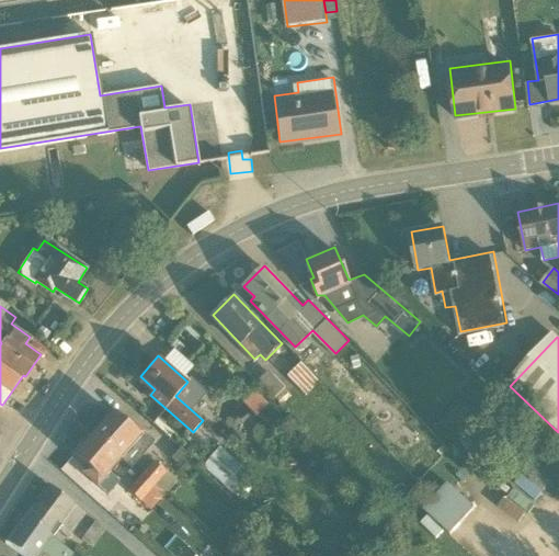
[(320,379),(301,361),(288,373),(306,393),(320,379)]
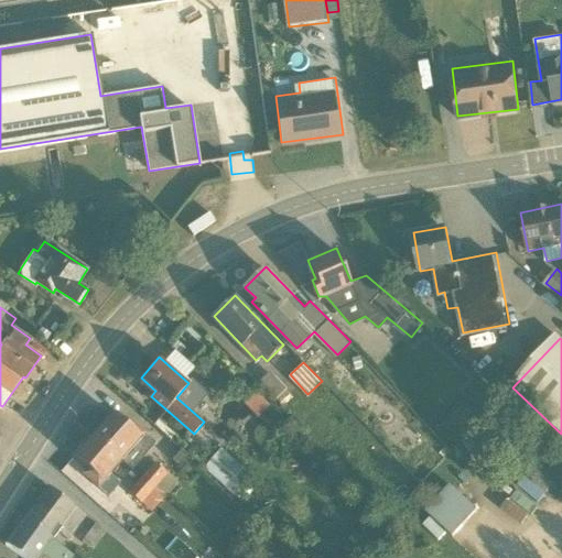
[(290,390),(270,369),(259,380),(279,401),(290,390)]
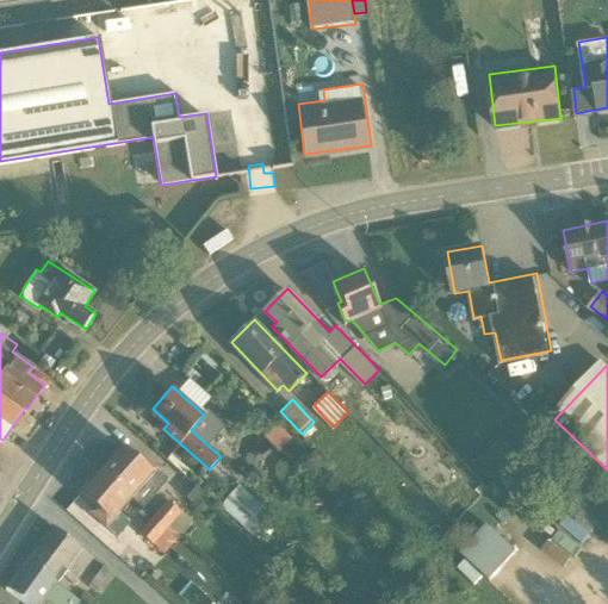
[(292,437),(278,422),(265,434),(280,449),(292,437)]
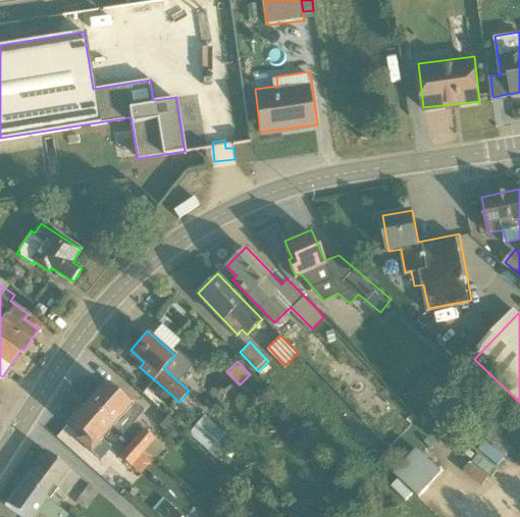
[(104,381),(87,401),(114,424),(123,432),(145,408),(120,388),(116,393),(104,381)]
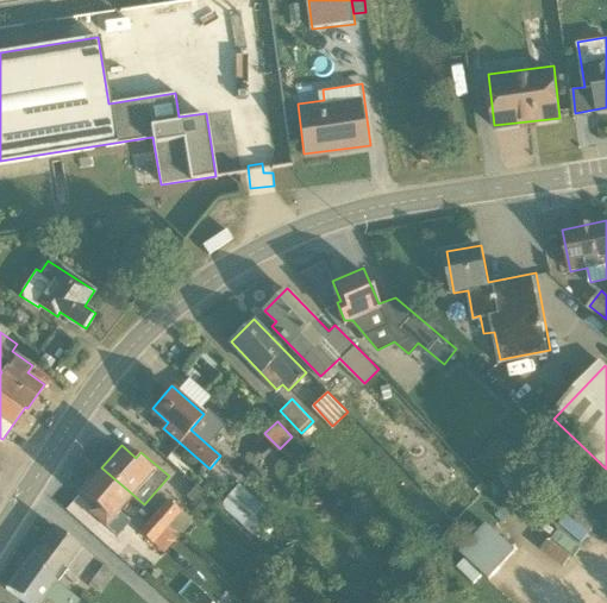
[(133,495),(101,468),(80,491),(94,504),(91,509),(118,533),(131,520),(119,510),(133,495)]
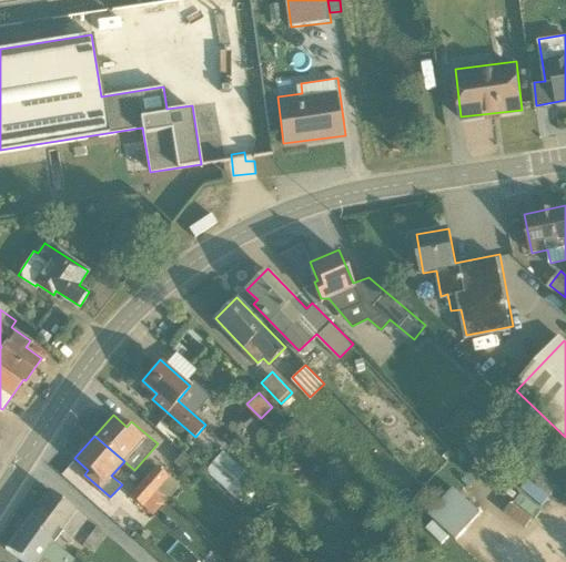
[(215,443),(198,463),(204,470),(224,488),(243,467),(215,443)]
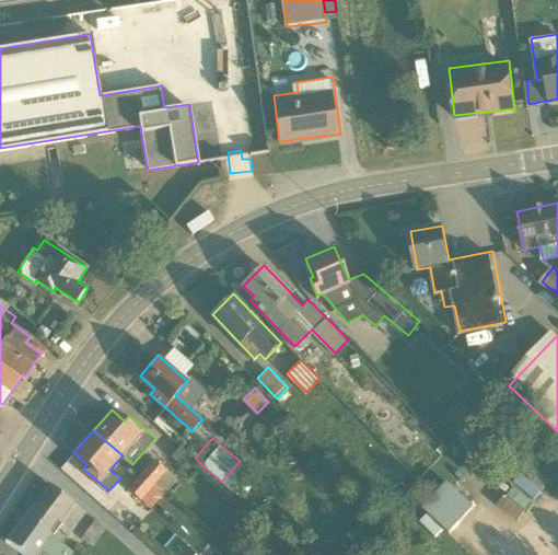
[(193,475),(201,464),(195,458),(181,446),(171,455),(193,475)]
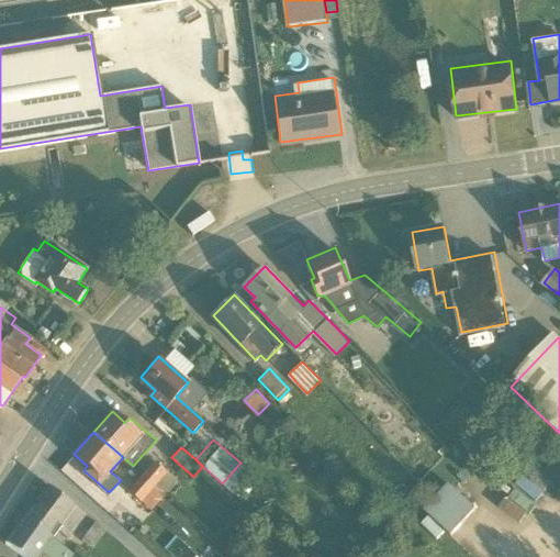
[(537,453),(523,468),(546,488),(559,472),(559,470),(537,453)]
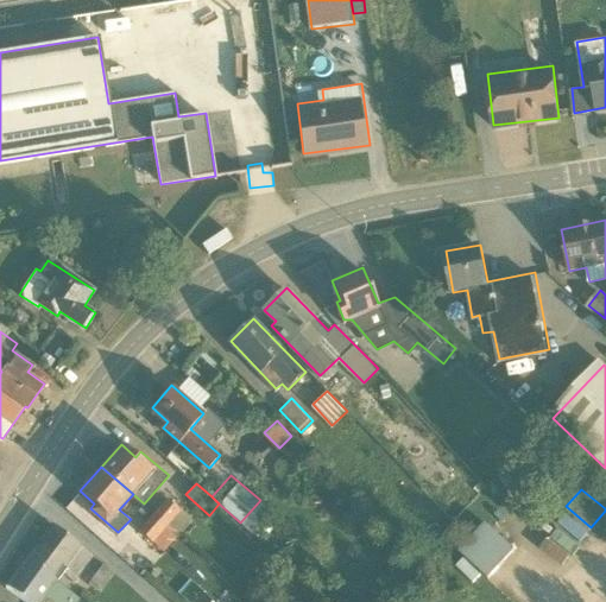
[(169,496),(153,513),(176,533),(190,517),(169,496)]
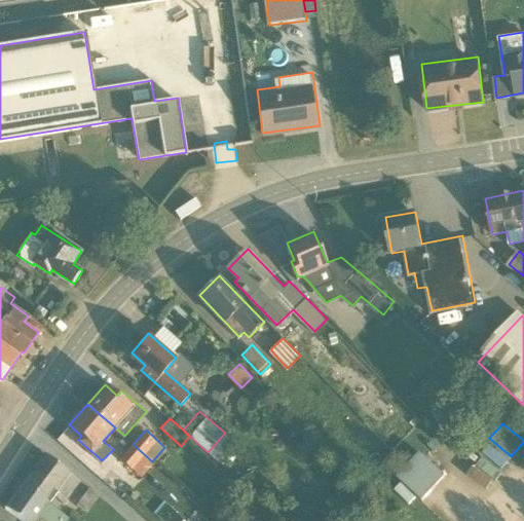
[(152,461),(133,444),(121,456),(140,474),(152,461)]
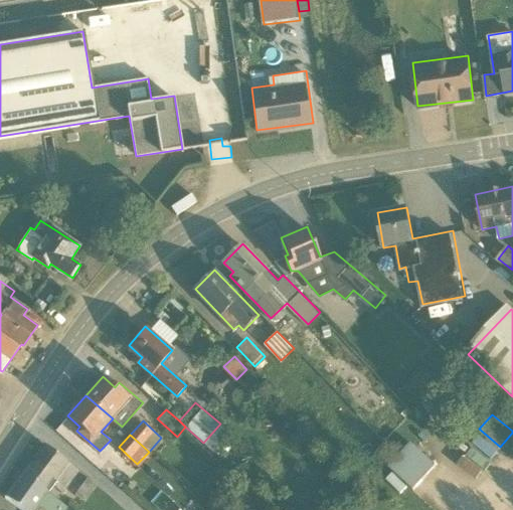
[(470,458),(489,475),(507,456),(488,439),(470,458)]
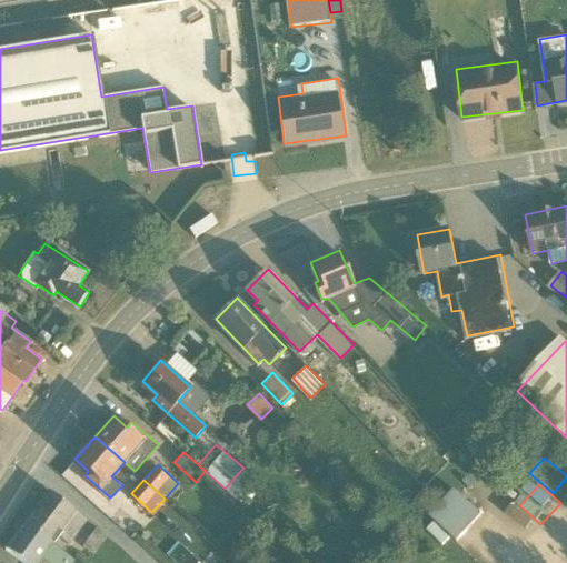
[(483,512),(455,488),(431,513),(459,538),(483,512)]
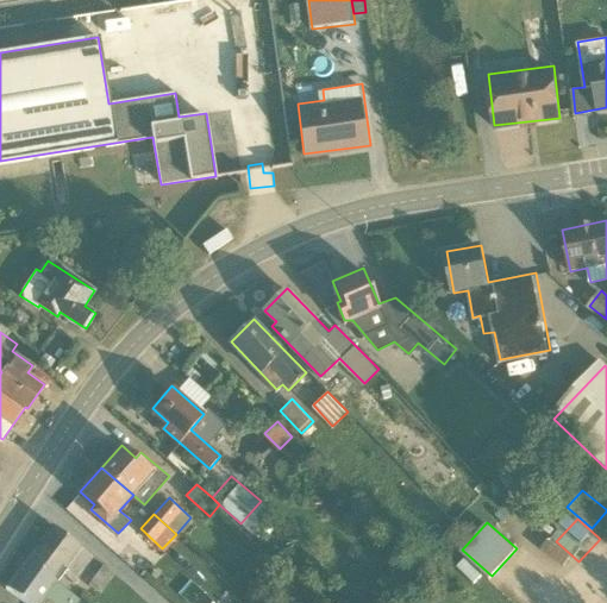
[(54,523),(27,557),(55,577),(60,579),(64,573),(75,582),(95,554),(54,523)]
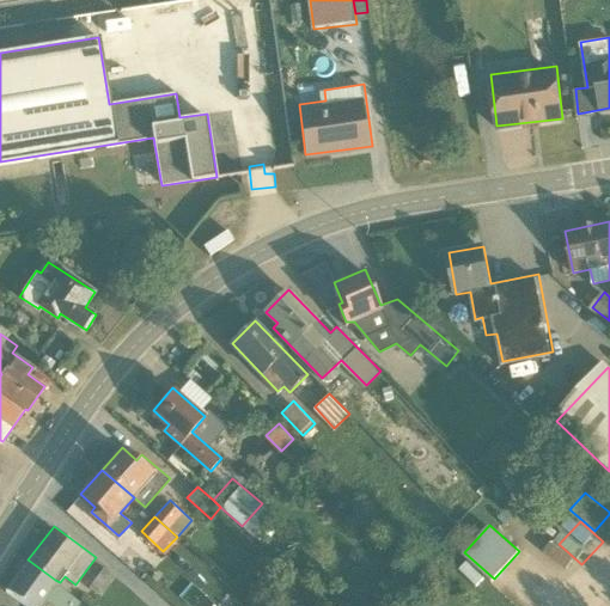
[(150,561),(132,544),(122,554),(141,570),(150,561)]
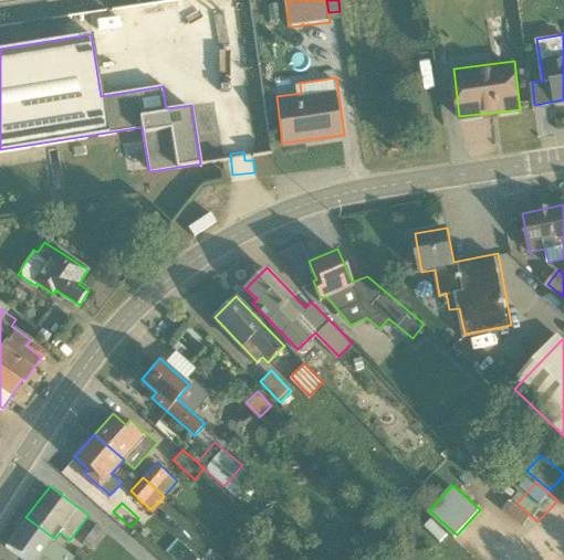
[(51,536),(25,517),(7,542),(30,559),(83,559),(55,538),(51,536)]
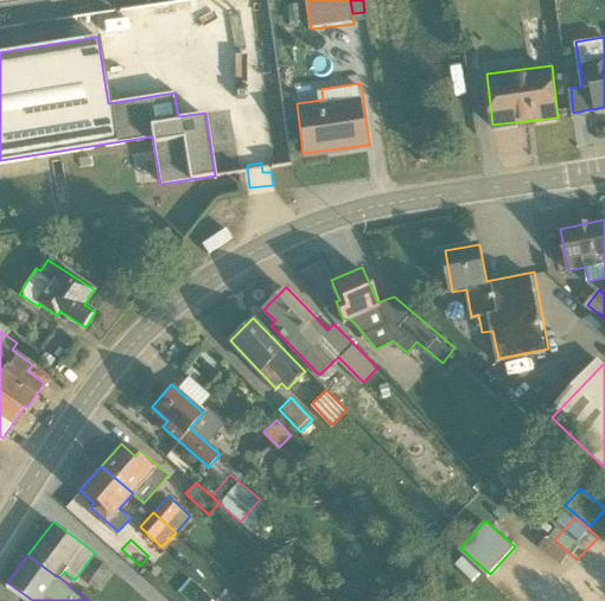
[(115,570),(103,561),(89,580),(101,589),(115,570)]
